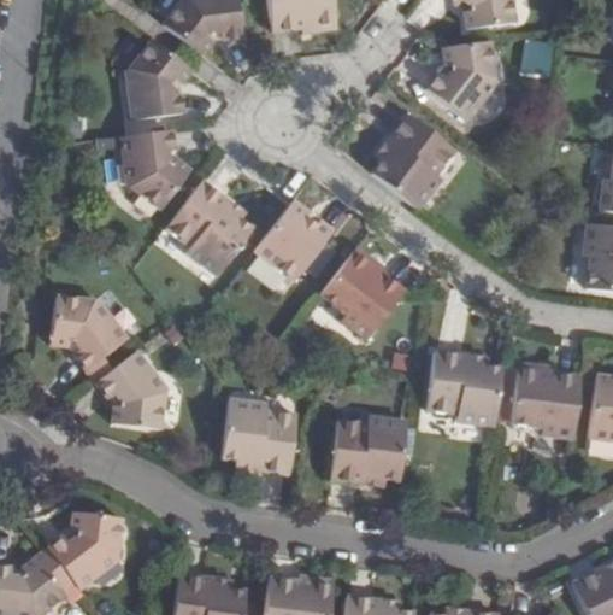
[(182,0),(164,24),(201,53),(212,40),(242,36),(236,0),(182,0)]
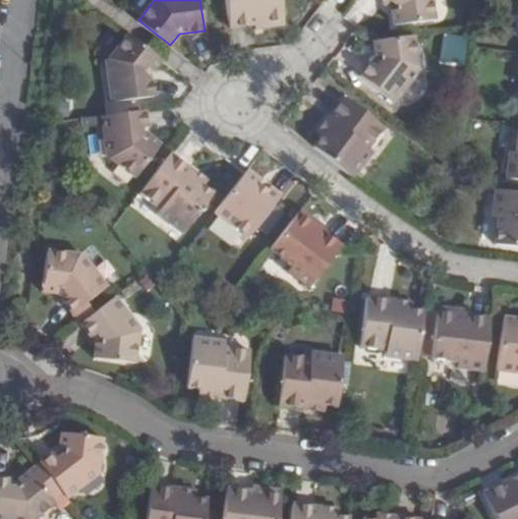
[(227,0),(231,30),(256,27),(286,23),(282,0),(227,0)]
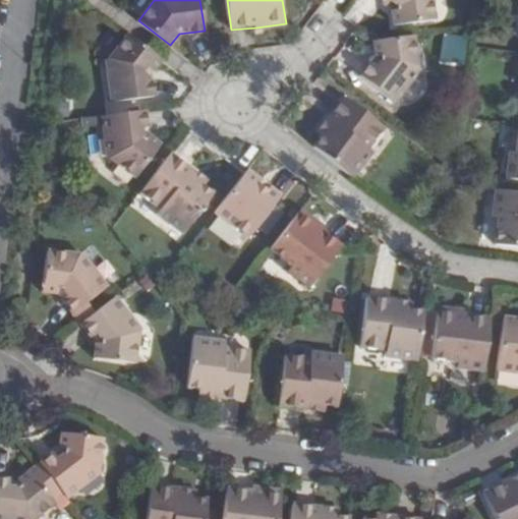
[(380,0),(389,6),(391,24),(439,18),(435,0),(380,0)]
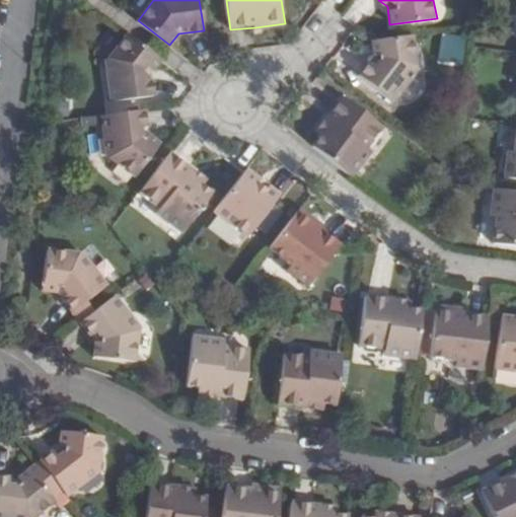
[(285,23),(255,27),(255,33),(285,31),(285,23)]
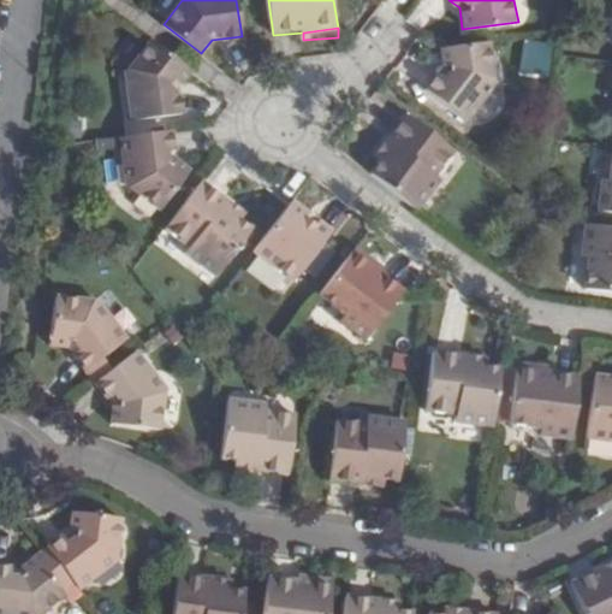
[(190,68),(153,39),(129,69),(124,70),(131,120),(184,113),(179,83),(190,68)]
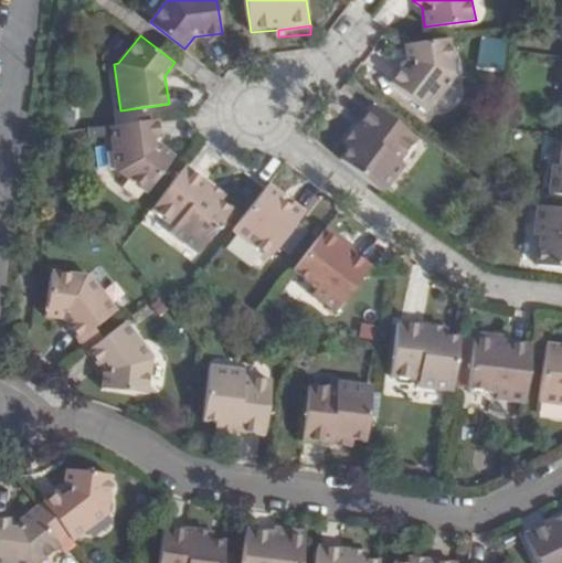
[(452,36),(409,43),(410,61),(393,82),(431,110),(459,74),(457,71),(452,36)]
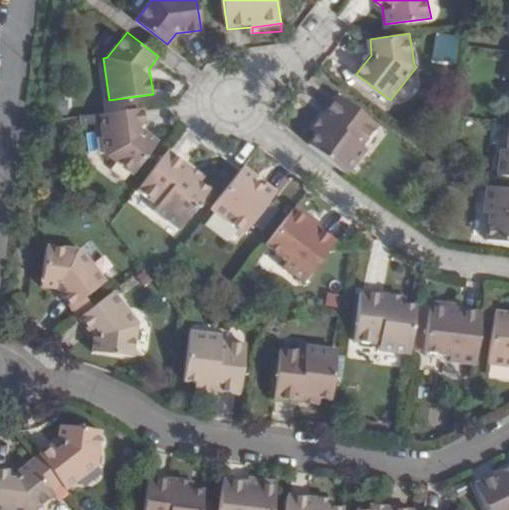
[(436,62),(459,64),(461,36),(438,34),(436,62)]
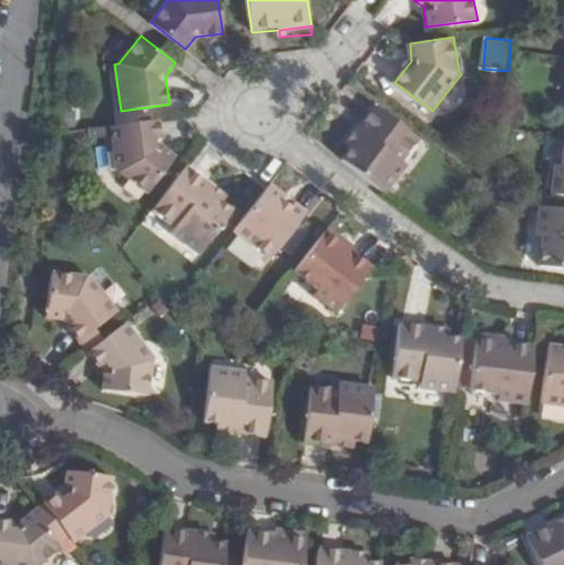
[(352,147),(342,161),(385,193),(408,164),(402,158),(419,135),(377,104),(358,127),(363,133),(352,147)]
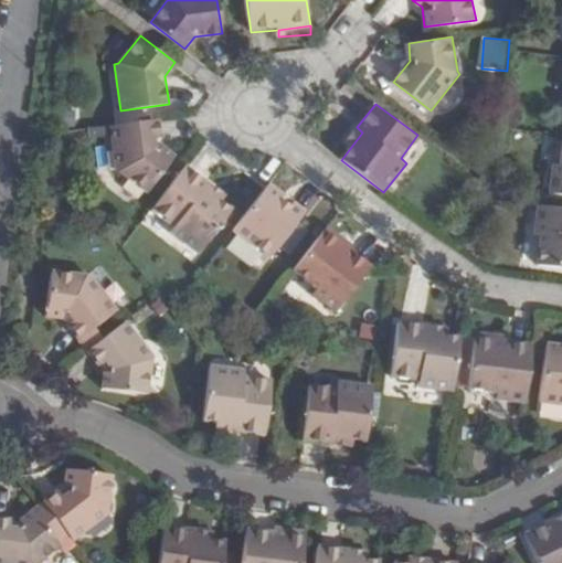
[(157,117),(109,124),(116,170),(120,170),(147,189),(172,155),(159,145),(157,117)]
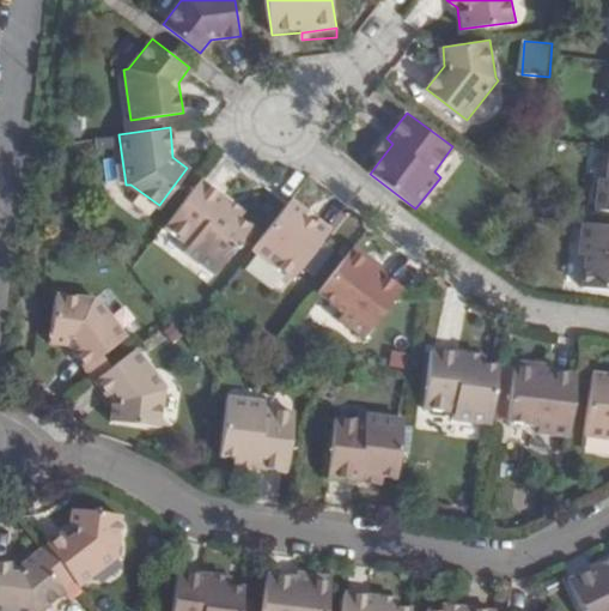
[(376,153),(381,159),(393,144),(387,138),(376,153)]
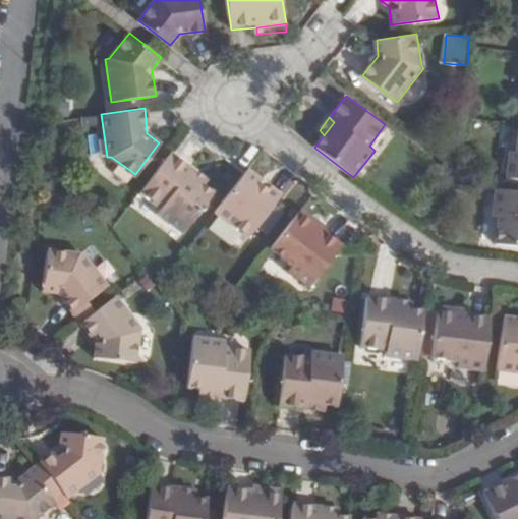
[(517,153),(512,152),(508,176),(517,177),(517,153)]
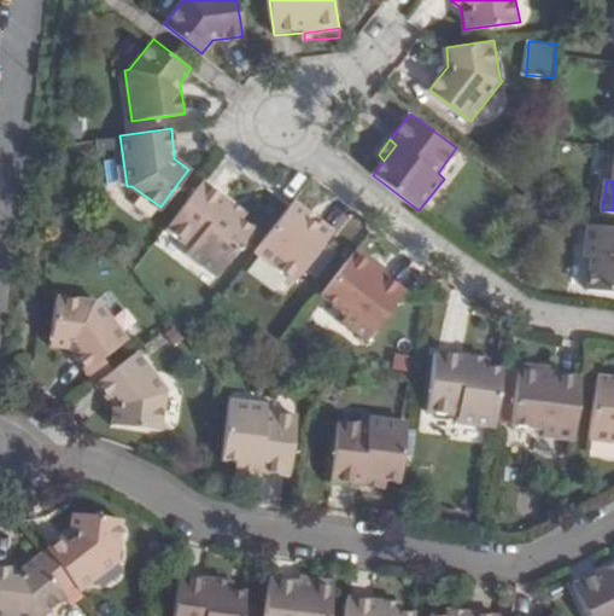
[(203,182),(168,227),(189,245),(185,253),(216,277),(251,231),(239,221),(222,208),(228,202),(203,182)]
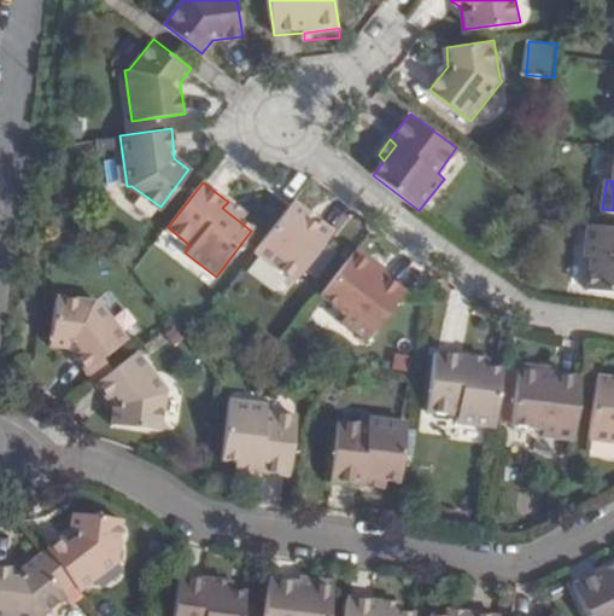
[(222,208),(239,221),(243,213),(228,202),(222,208)]
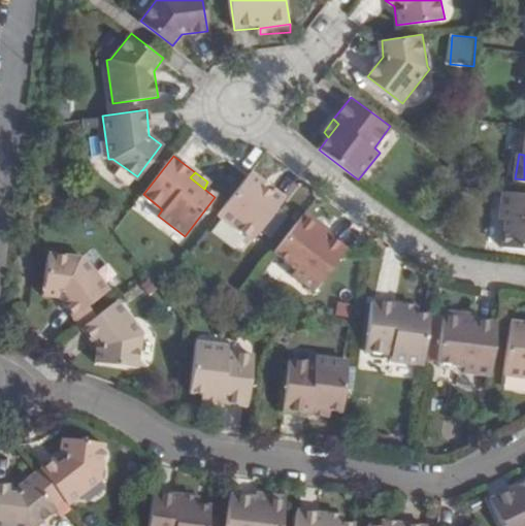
[(249,173),(219,212),(253,240),(285,198),(275,191),(272,193),(262,185),(264,183),(251,172),(249,173)]
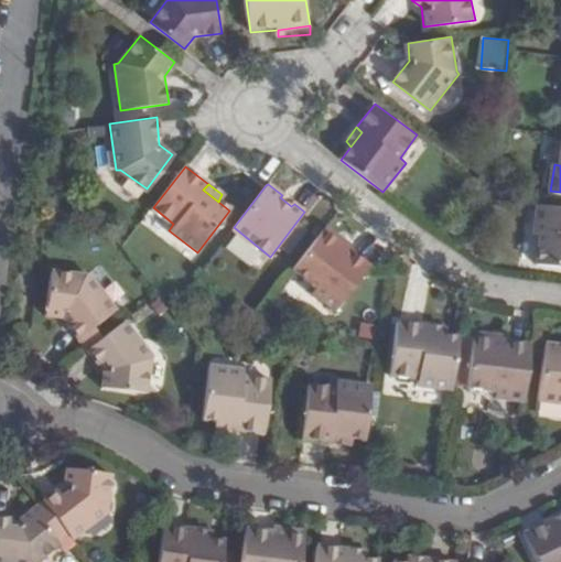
[(291,206),(294,204),(282,195),(280,197),(291,206)]
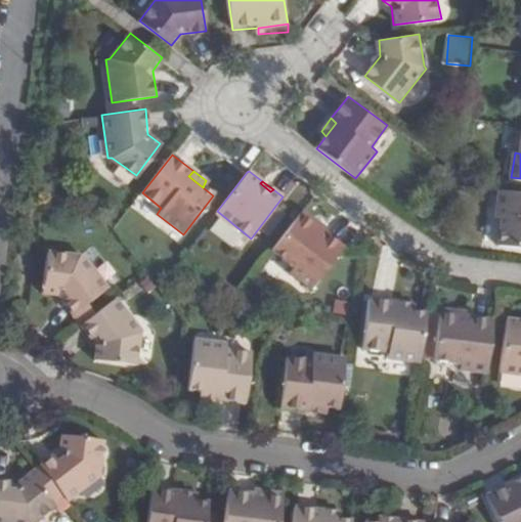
[(520,192),(501,189),(496,216),(504,217),(500,243),(520,246),(520,192)]
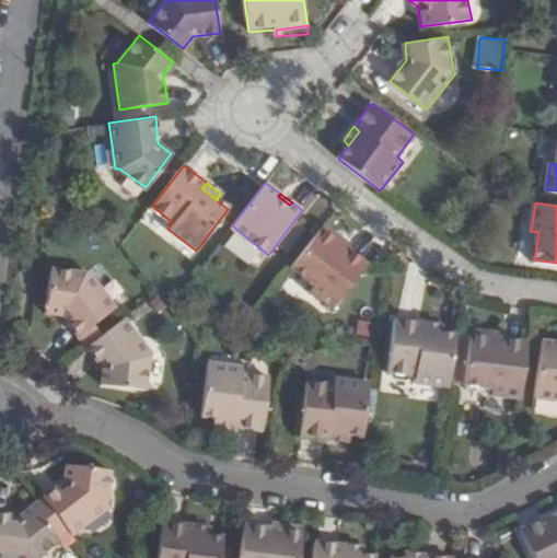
[(321,230),(346,250),(350,244),(325,224),(321,230)]
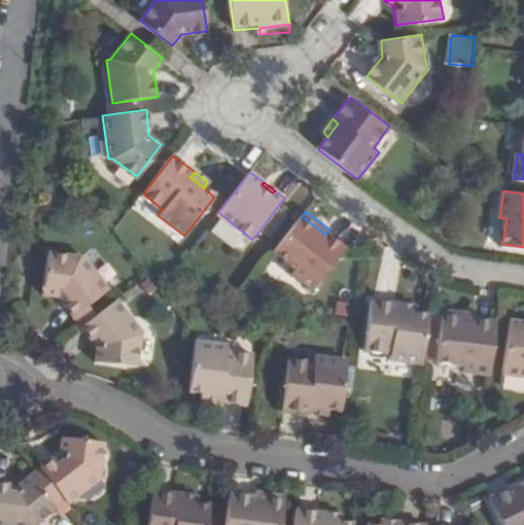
[(302,216),(273,252),(295,270),(291,276),(313,292),(345,251),(325,235),(302,216)]
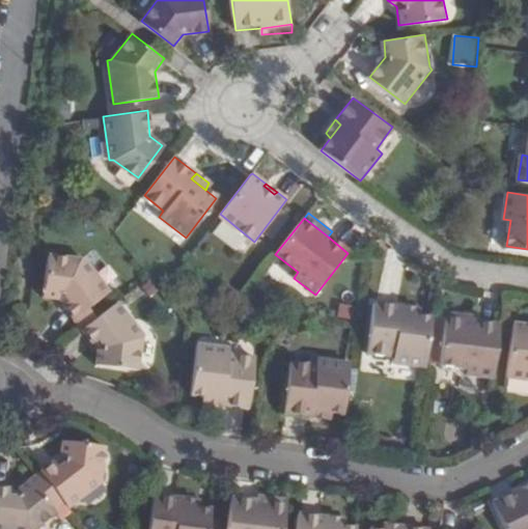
[(58,304),(71,321),(84,311),(109,293),(88,263),(46,258),(40,303),(58,304)]
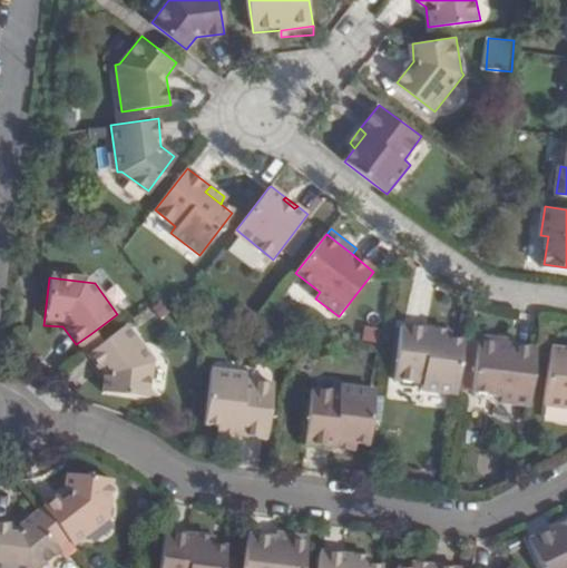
[(99,344),(85,356),(101,379),(99,394),(144,401),(148,365),(153,362),(126,325),(99,344)]
